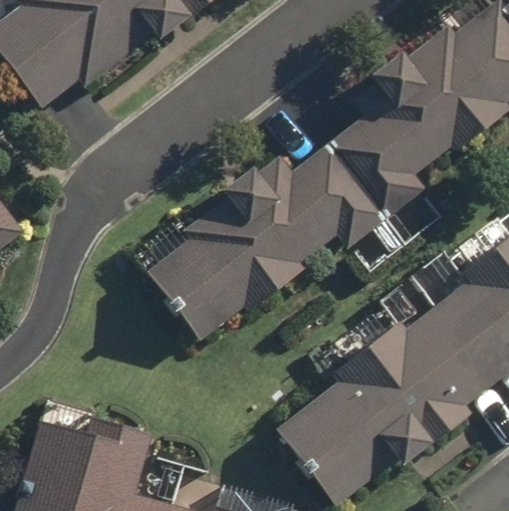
[(21,0),(17,3),(23,11),(0,29),(0,61),(42,115),(79,86),(85,93),(152,41),(158,49),(219,0),(21,0)]
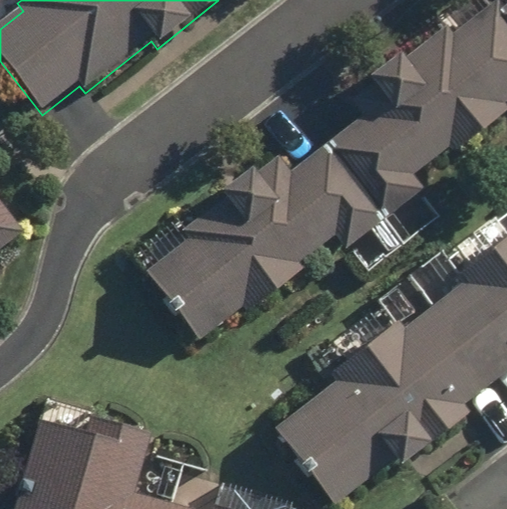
[(145,270),(200,339),(244,305),(248,310),(304,267),(300,262),(336,234),(346,247),(424,186),(414,174),(448,147),(453,153),(506,111),(506,103),(506,1),(502,5),(498,0),(496,0),(456,32),(450,24),(407,58),(402,52),(370,78),(386,99),(294,172),(279,153),(258,170),(254,165),(181,223),(190,235),(145,270)]
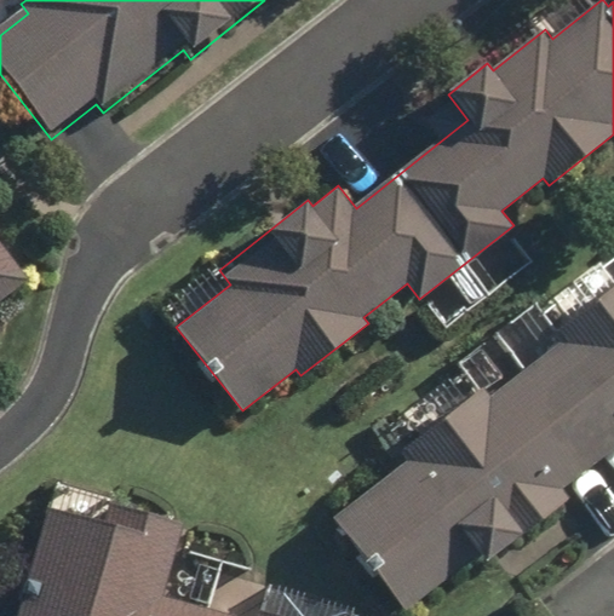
[(0,328),(35,301),(0,255),(0,328)]
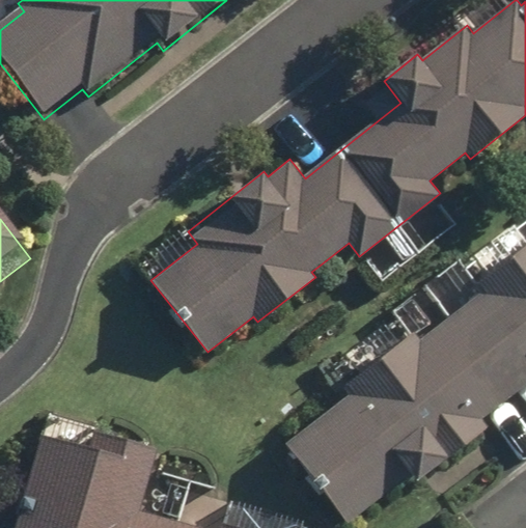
[(351,391),(286,442),(348,521),(525,384),(525,243),(472,284),(478,294),(420,337),(416,332),(347,386),(351,391)]
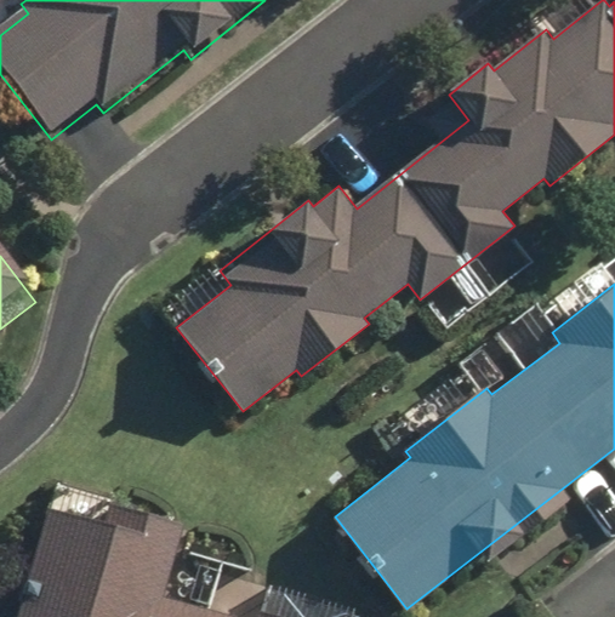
[(226,616),(164,600),(186,523),(52,487),(35,549),(16,616),(226,616)]
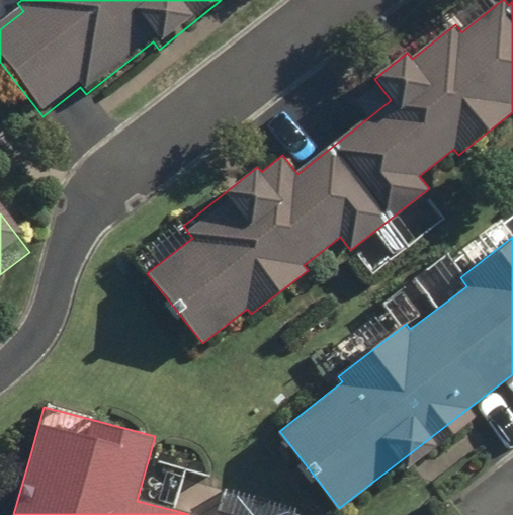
All buildings are outlined.
